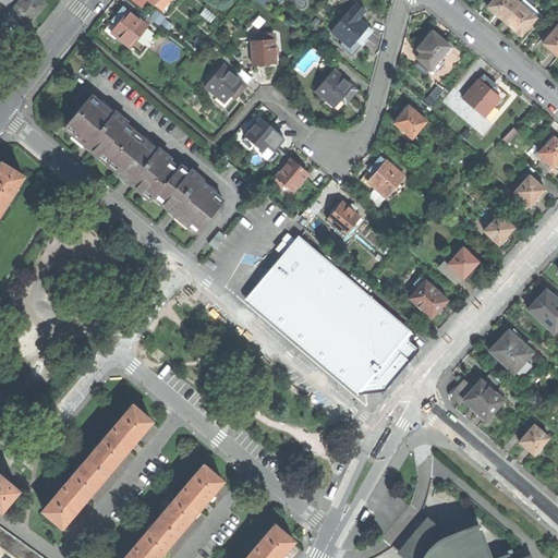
[(0,0),(12,9),(20,0),(0,0)]
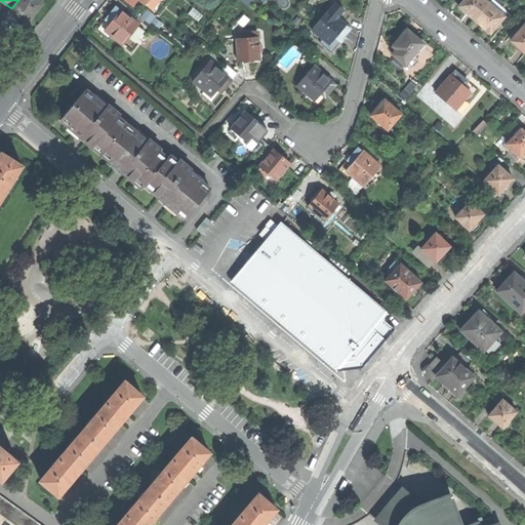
[(18,0),(11,8),(9,11),(18,18),(26,25),(42,4),(37,0),(18,0)]
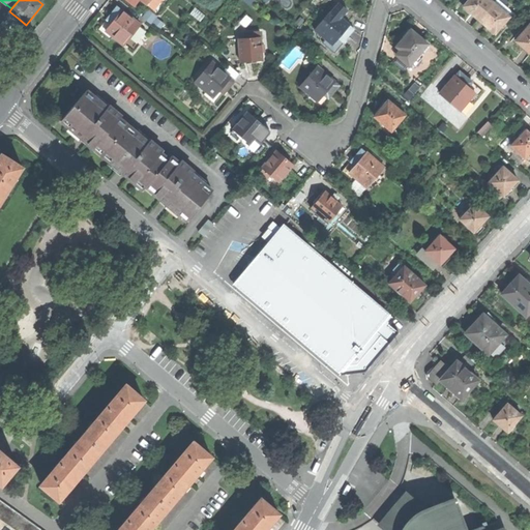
[(150,0),(147,4),(154,8),(160,0),(150,0)]
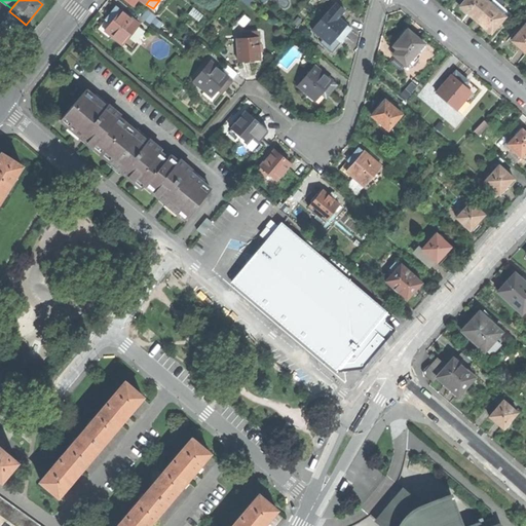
[(476,20),(490,3),(486,0),(464,0),(460,6),(466,12),(476,20)]
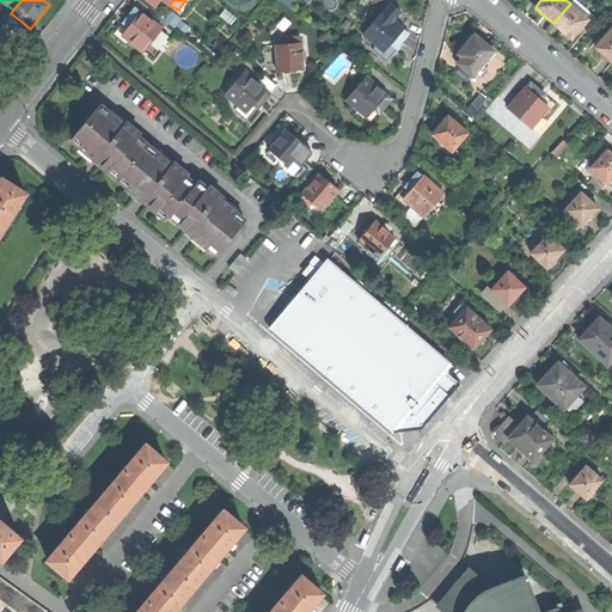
[(573,0),(570,4),(579,12),(583,6),(575,0),(573,0)]
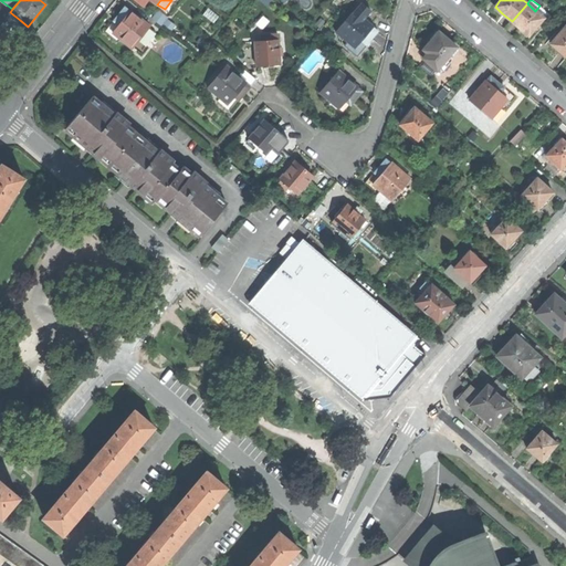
[(362,41),(366,45),(367,44),(369,42),(378,31),(374,27),(364,19),(370,10),(362,3),(355,11),(355,10),(336,32),(347,42),(355,49),(362,41)]
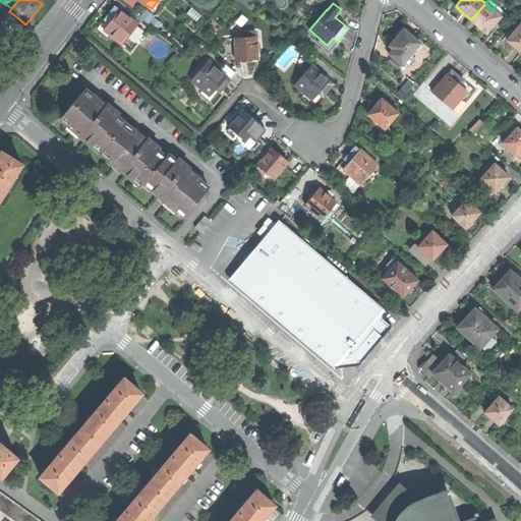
[(493,10),(485,3),(471,19),(478,25),(486,33),(501,16),(493,10)]
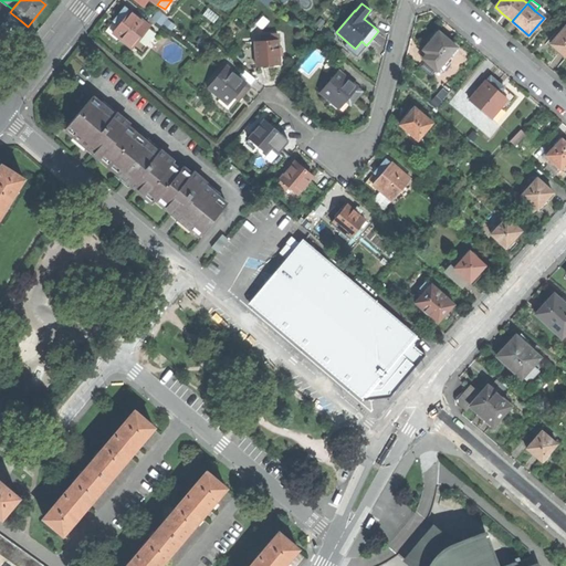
[(113,21),(118,25),(130,11),(125,7),(115,19),(113,21)]
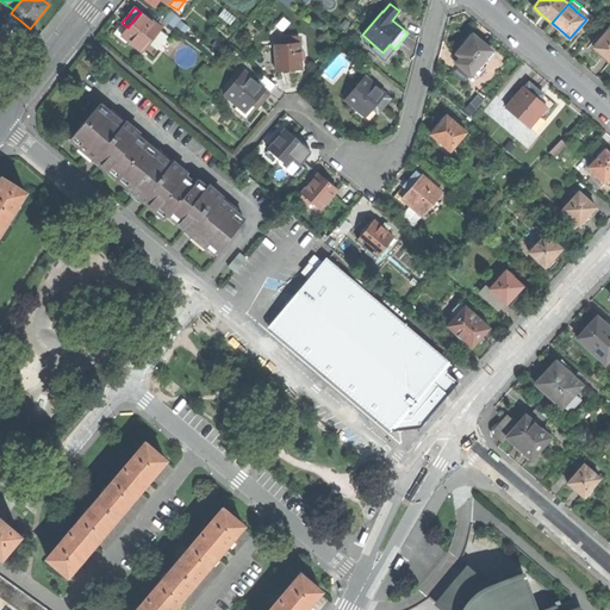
[(128,27),(119,38),(128,45),(130,42),(143,53),(143,51),(149,44),(160,31),(162,27),(141,11),(141,12),(128,27)]
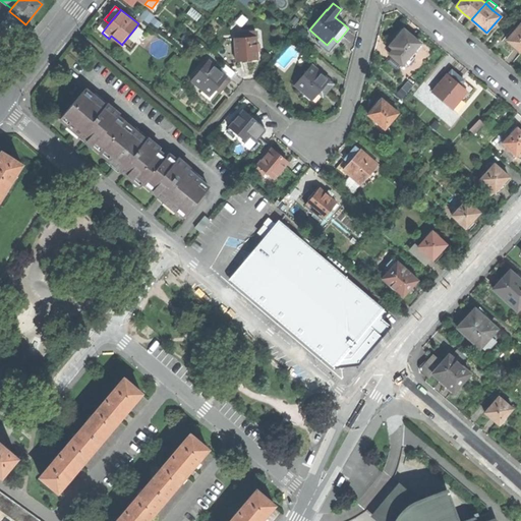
[(146,9),(140,16),(150,23),(154,17),(155,16),(146,9)]
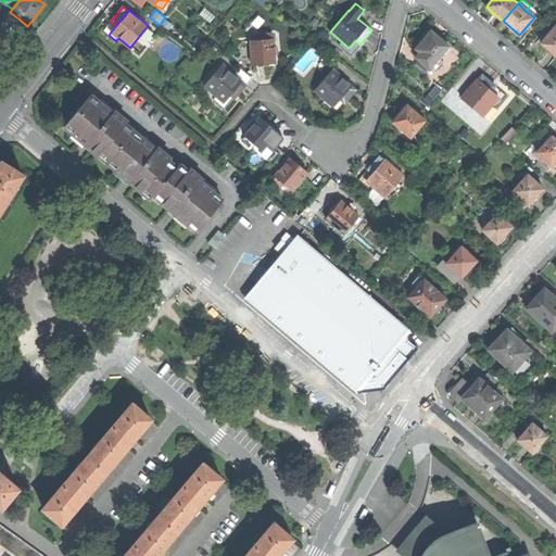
[(265,21),(257,14),(251,23),(257,29),(265,21)]
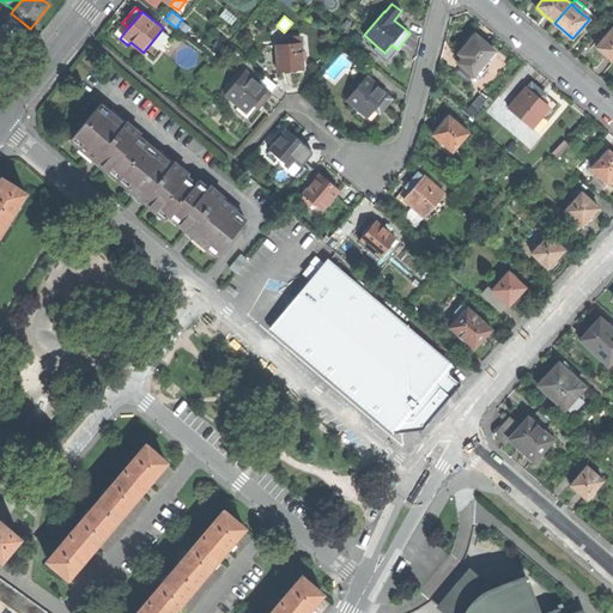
[(190,28),(181,20),(176,28),(186,35),(190,28)]
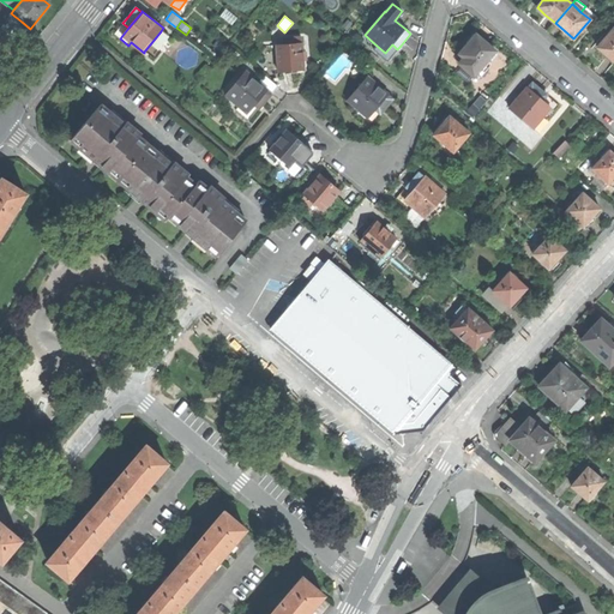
[(613,28),(597,47),(606,54),(613,61),(613,28)]
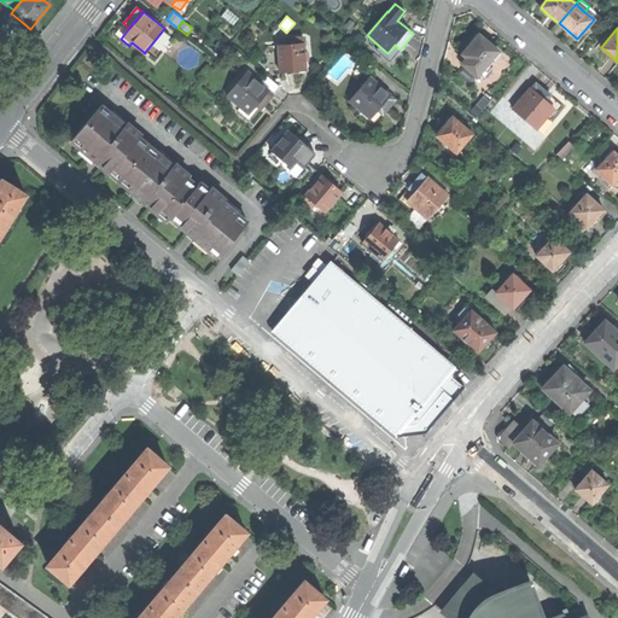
[(170,38),(162,31),(151,45),(159,51),(170,38)]
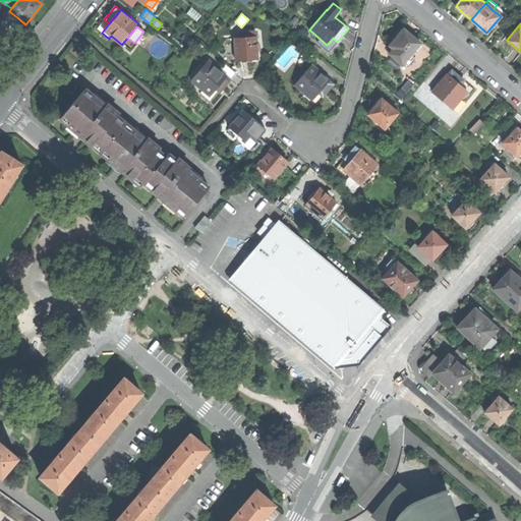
[(402,64),(404,63),(410,56),(420,43),(404,30),(390,46),(394,49),(392,51),(390,54),(402,64)]
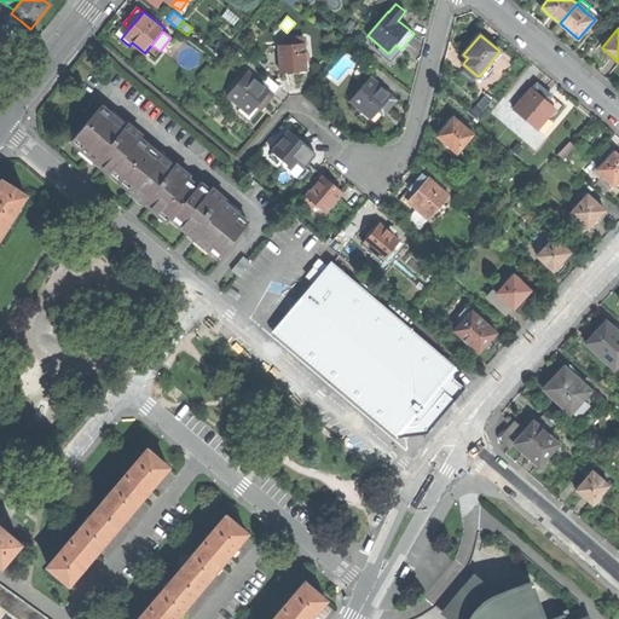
[(305,51),(304,44),(293,45),(278,46),(281,71),(293,71),(306,70),(305,59),(305,51)]
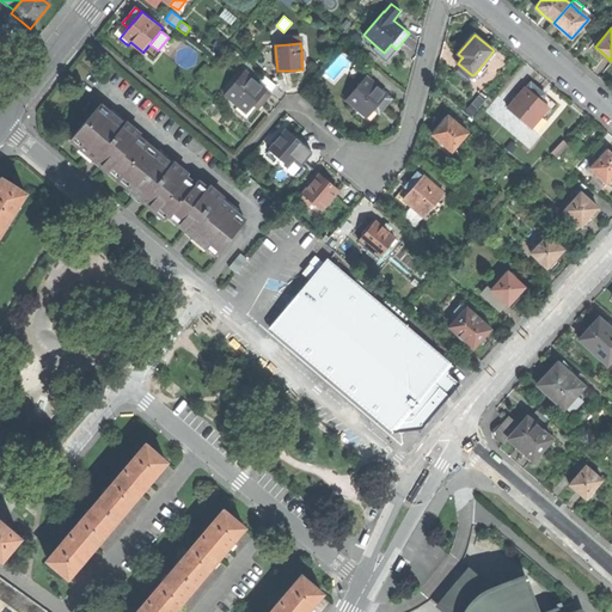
[(160,51),(158,50),(150,44),(144,51),(154,60),(160,51)]
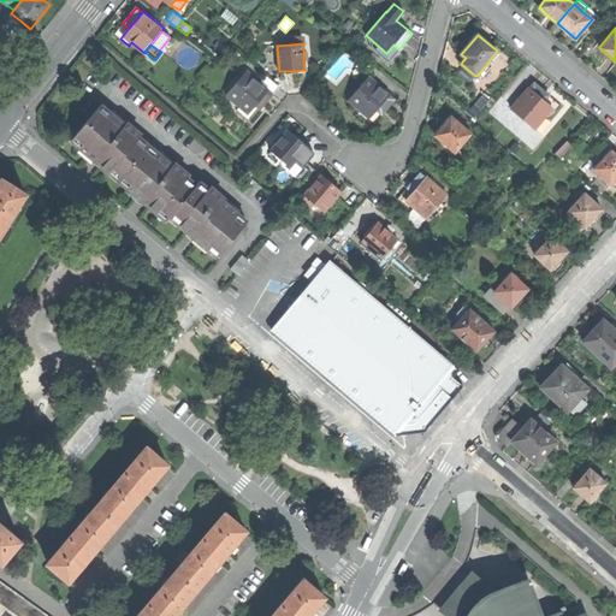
[(389,61),(398,49),(394,45),(386,53),(378,46),(375,49),(389,61)]
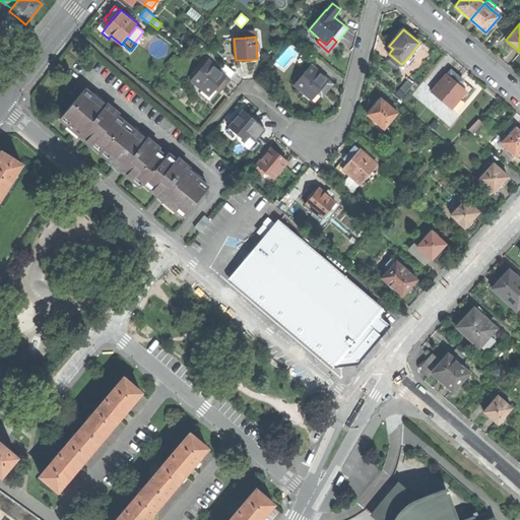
[(409,56),(403,63),(406,66),(412,59),(409,56)]
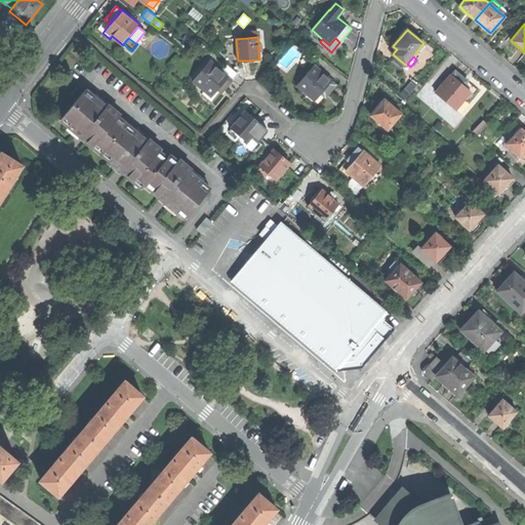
[(233,80),(232,80),(220,70),(210,62),(193,81),(204,91),(202,94),(212,104),(226,88),(233,80)]
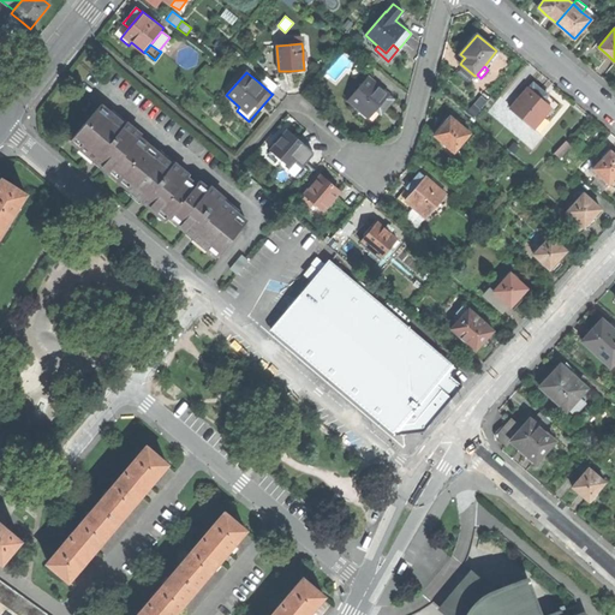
[(264,76),(258,82),(272,94),(278,87),(264,76)]
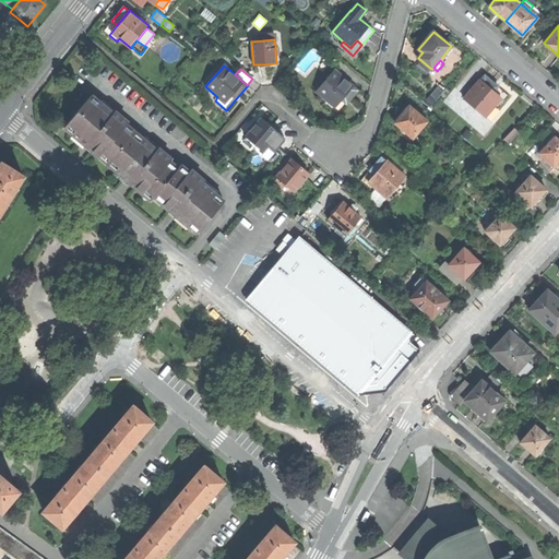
[(335,70),(317,91),(328,100),(325,104),(337,115),(347,104),(349,102),(358,91),(354,86),(354,85),(335,70)]
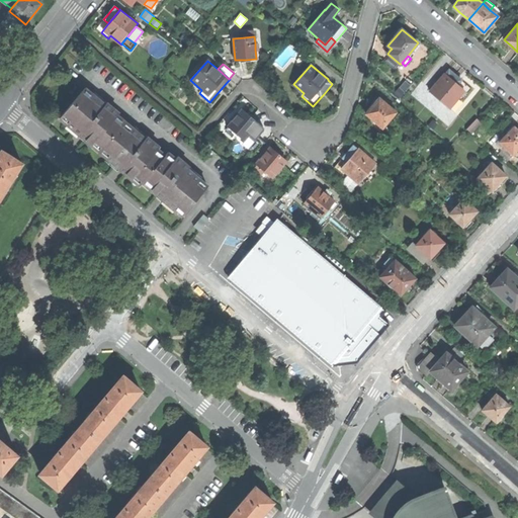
[(449,70),(445,74),(464,91),(458,97),(462,100),(471,89),(460,79),(449,70)]
